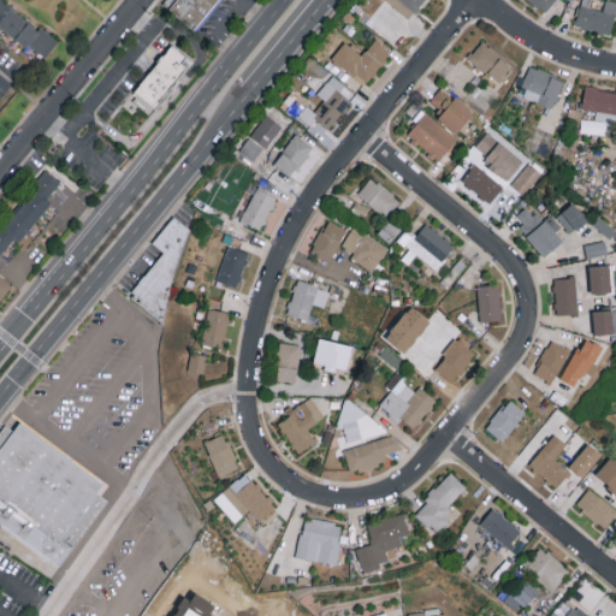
[(229,0),(224,7),(197,39),(171,15),(177,7),(183,0),(229,0)]
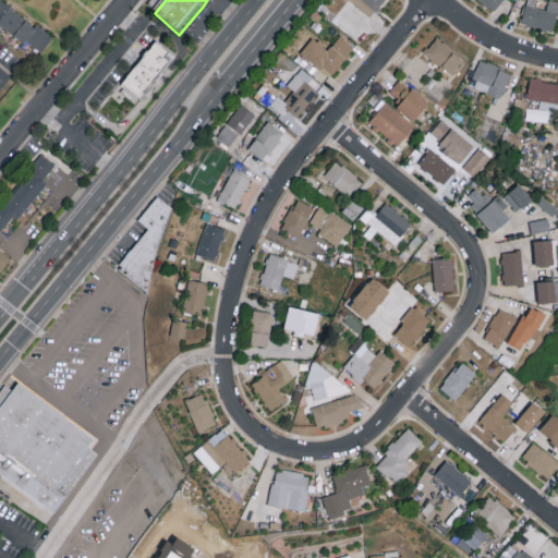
[(352,0),(368,13),(379,0),(352,0)]
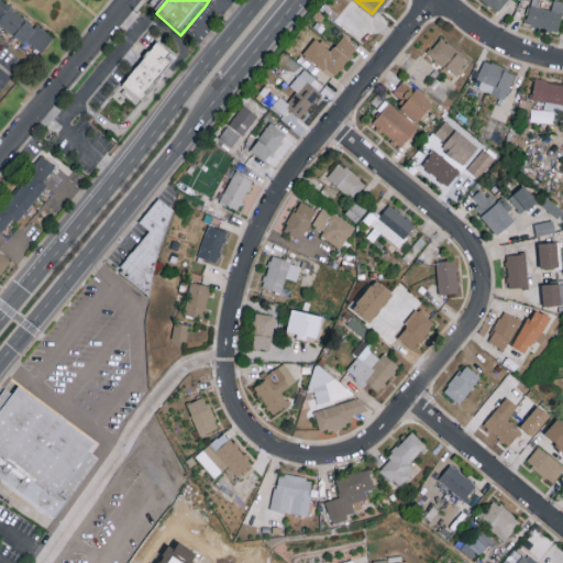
[(507,0),(498,11),(483,0),(507,0)]
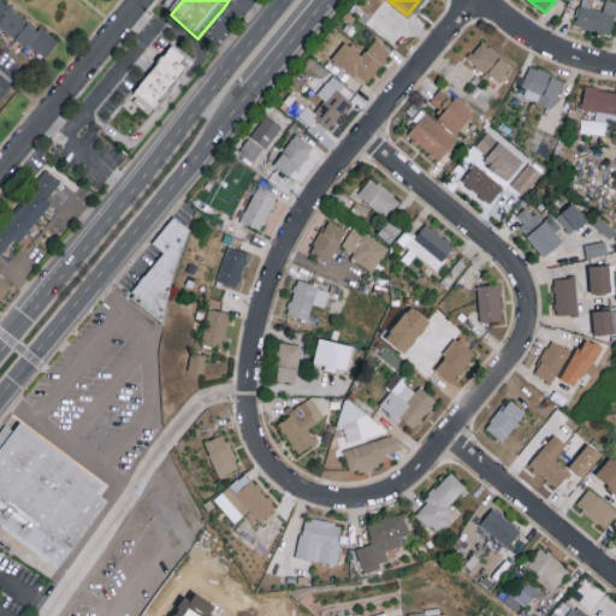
[(0,1),(52,43),(40,58),(0,25),(0,1)]
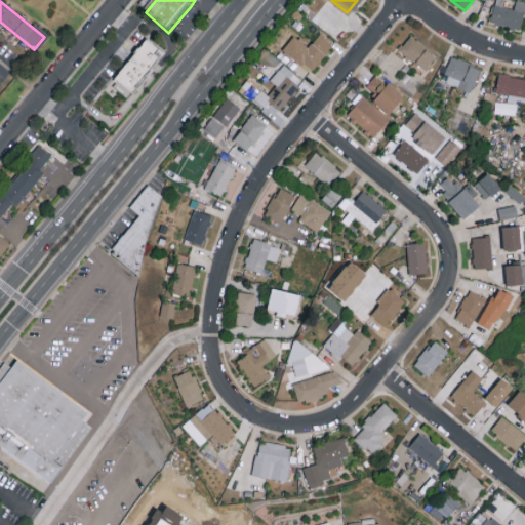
[(494,4),(524,12),(519,31),(489,23),(494,4)]
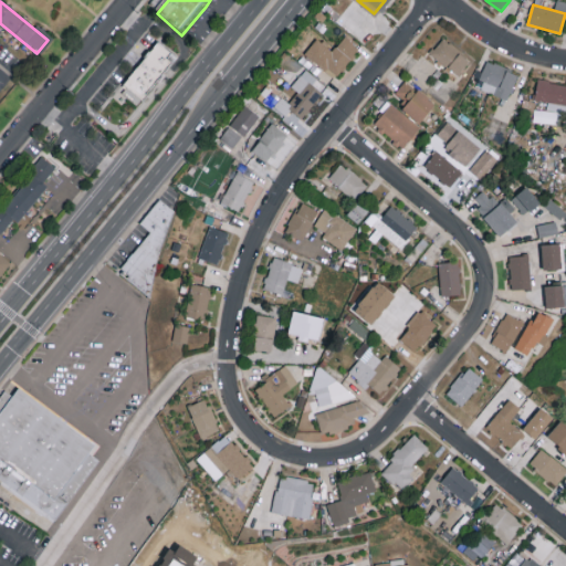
[(429,53),(459,76),(471,60),(441,38),(429,53)]
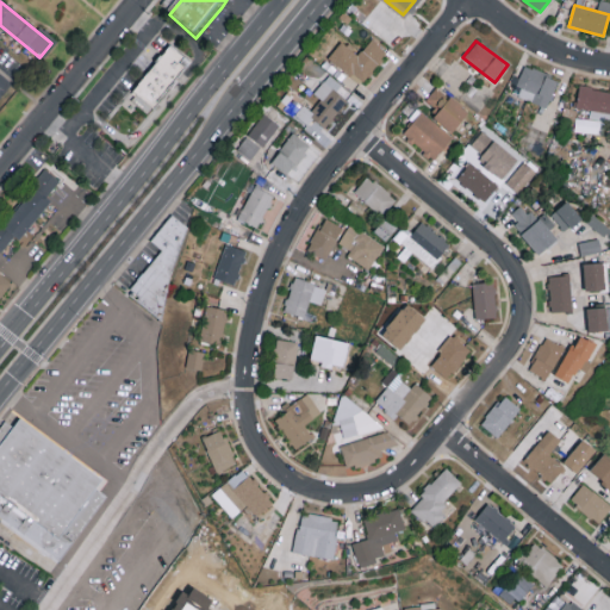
[(318,58),(332,43),(348,58),(362,42),(377,55),(349,86),(318,58)]
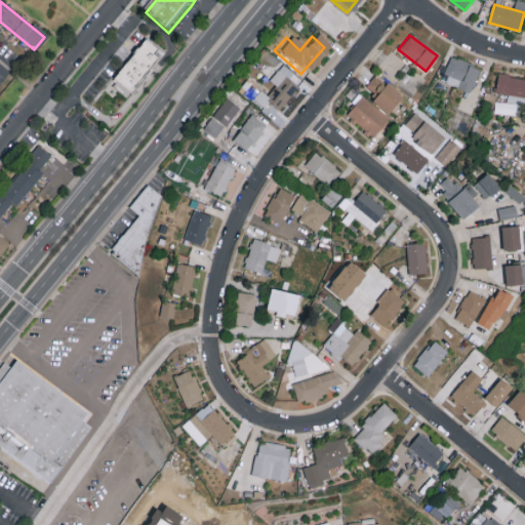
[(116,78),(148,39),(167,53),(134,94),(129,99),(113,86),(116,78)]
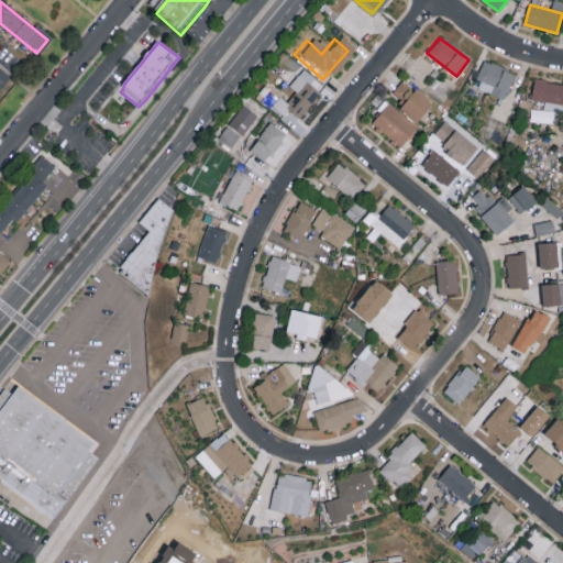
[(507,98),(514,69),(483,62),(475,90),(507,98)]
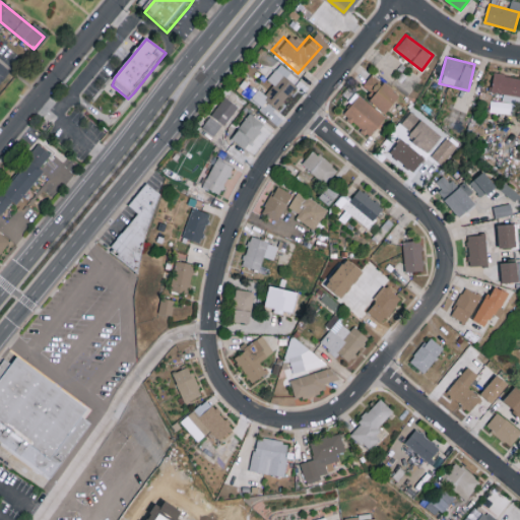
[(276,109),(298,85),(288,78),(293,74),(281,63),(267,78),(274,84),(263,96),(276,109)]
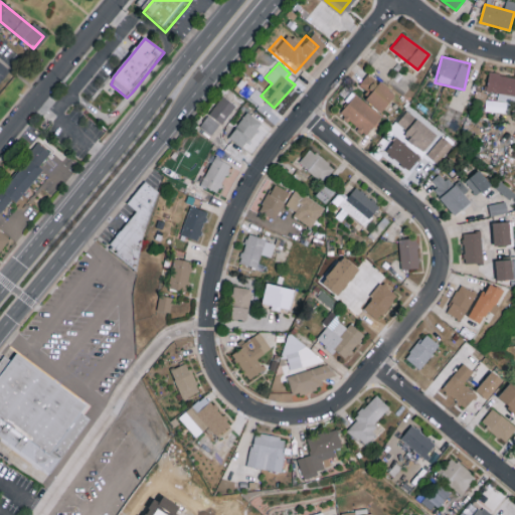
[(359,83),(369,92),(364,98),(382,112),(395,95),(369,72),(359,83)]
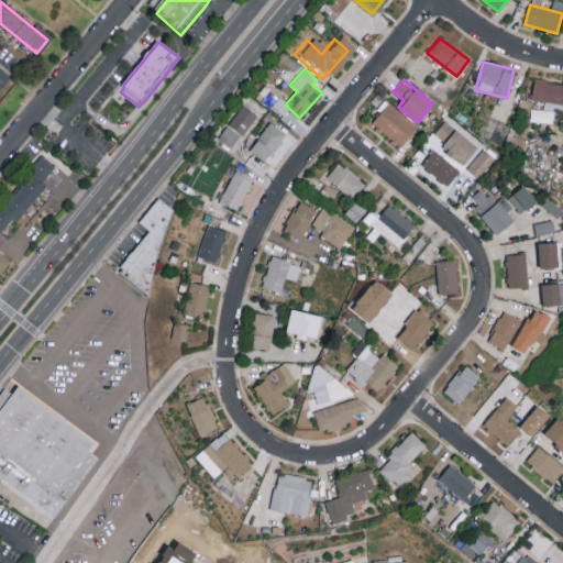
[(562,81),(534,79),(532,100),(562,102),(562,81)]
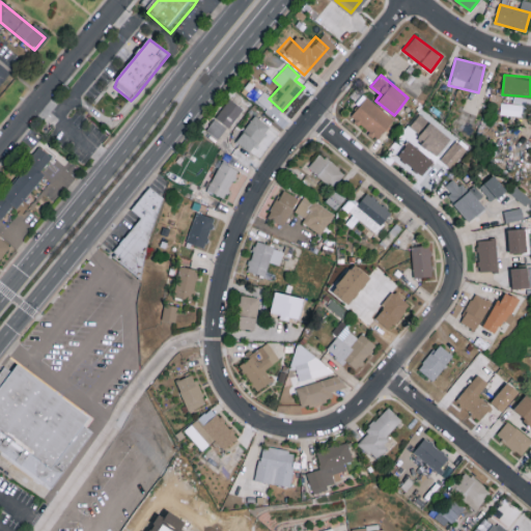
[(394,118),(366,96),(351,115),(379,138),(394,118)]
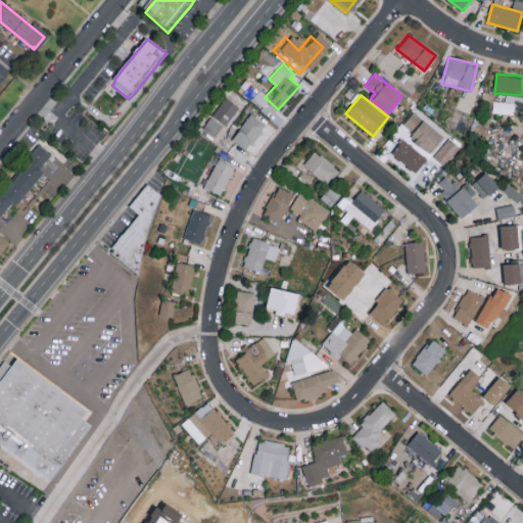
[(237,103),(223,96),(204,131),(219,138),(237,103)]
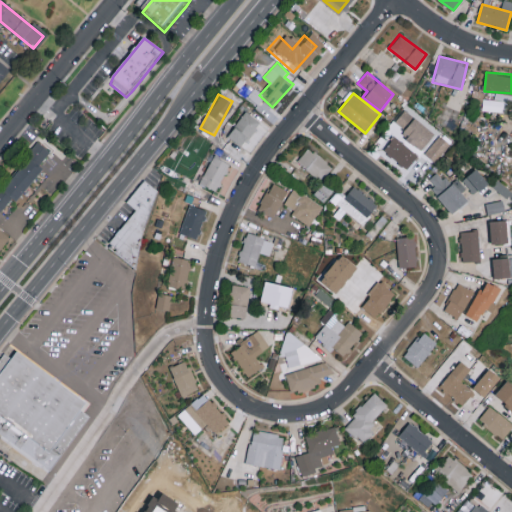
[(435,132),(404,109),(392,125),(423,148),(435,132)]
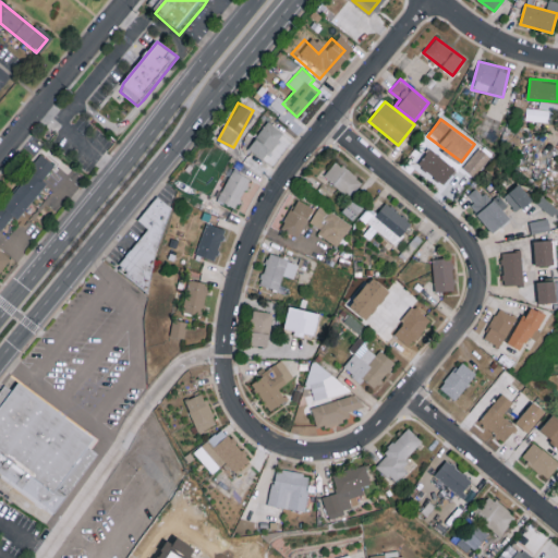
[(247,148),(264,160),(283,132),(267,121),(247,148)]
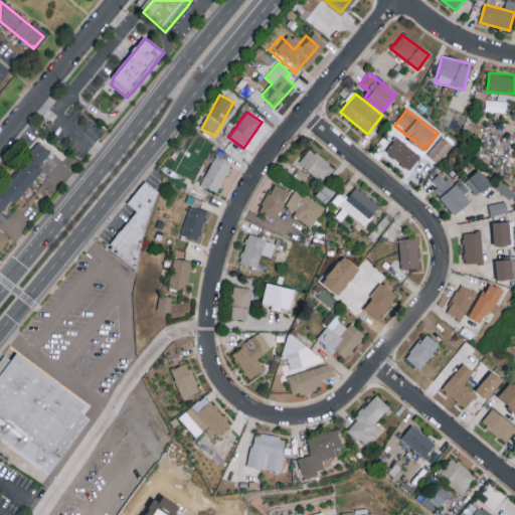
[(437,162),(453,145),(444,136),(426,153),(437,162)]
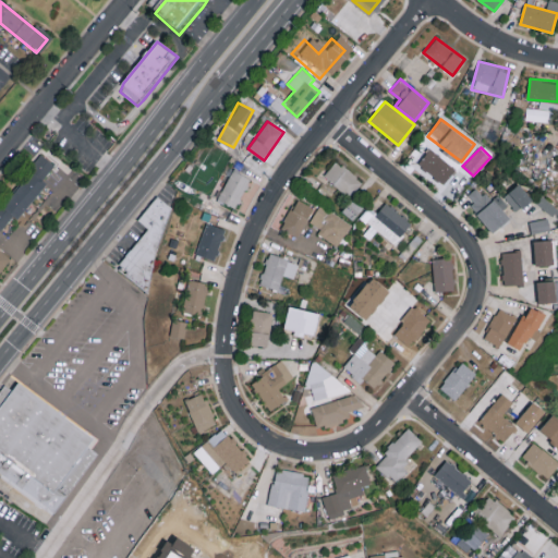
[(445,183),(457,168),(429,148),(419,165),(445,183)]
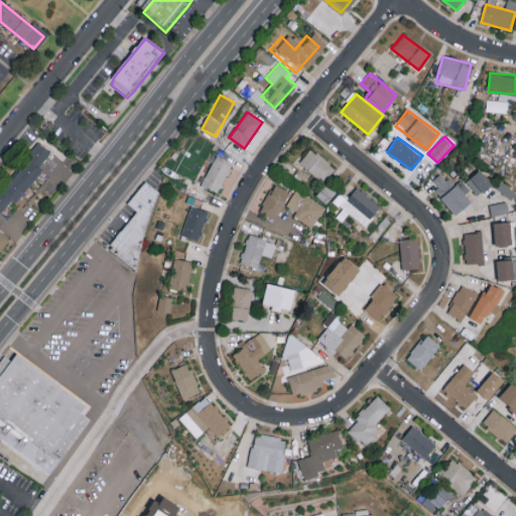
[(0,211),(0,190),(40,143),(52,154),(43,167),(48,171),(20,204),(14,200),(3,214),(0,211)]
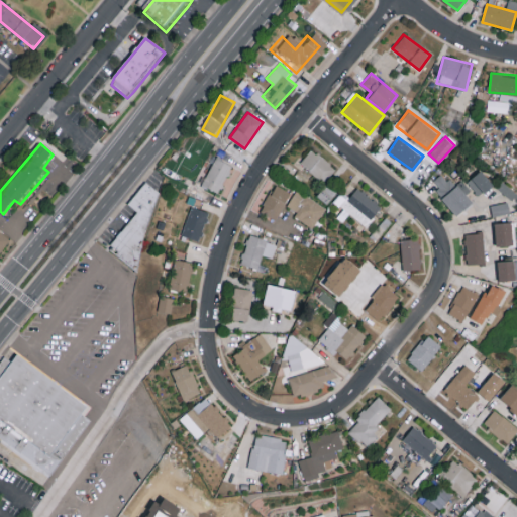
[(231,154),(220,148),(216,156),(227,162),(231,154)]
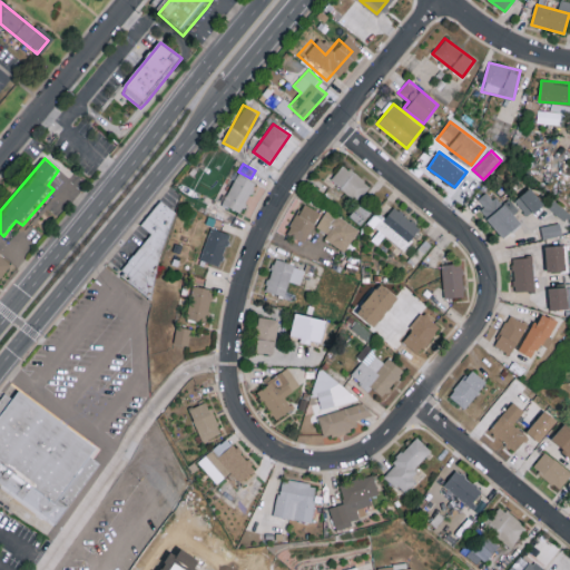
[(357,200),(370,185),(343,164),(331,179),(357,200)]
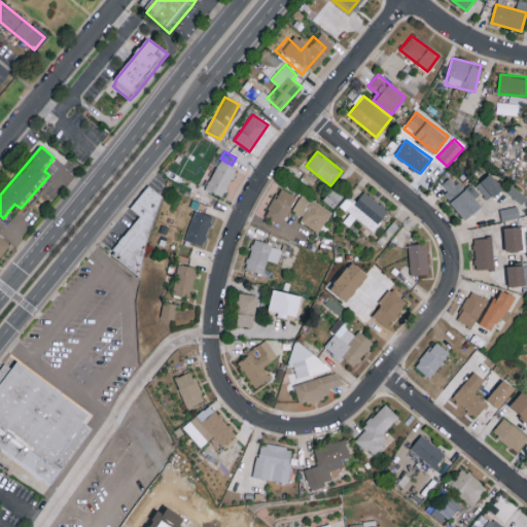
[(236,168),(219,160),(206,188),(223,197),(236,168)]
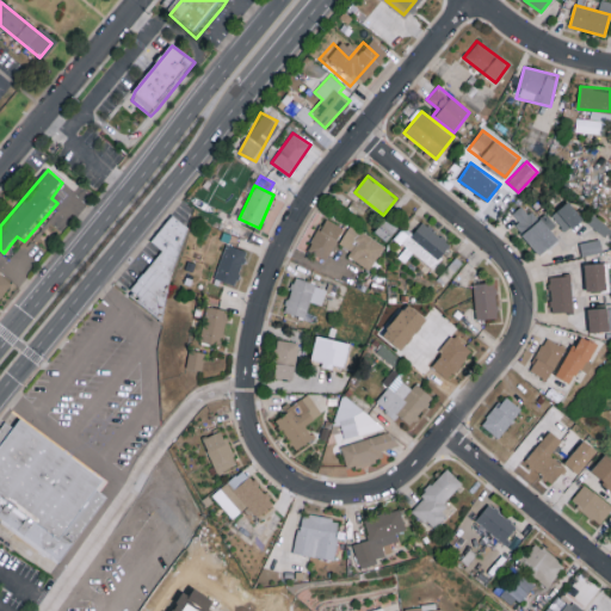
[(565,232),(582,220),(571,201),(553,213),(565,232)]
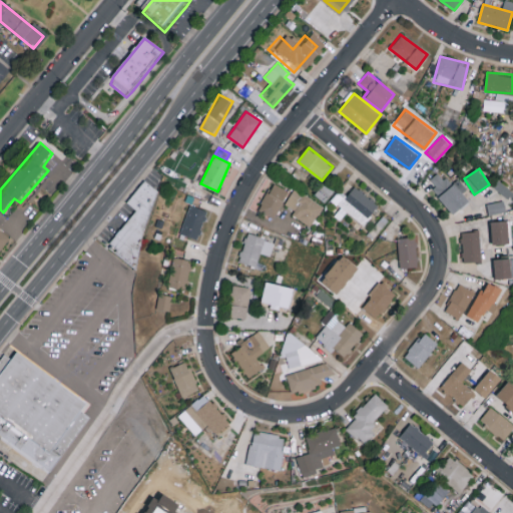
[(427,181),(454,213),(469,200),(463,193),(467,189),(458,179),(451,184),(440,170),(427,181)]
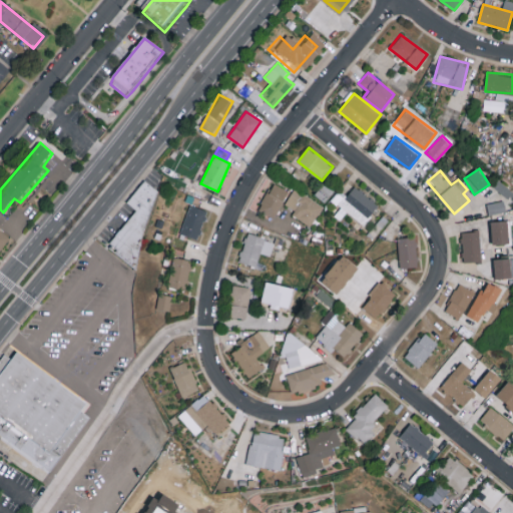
[(138,268),(137,271),(114,250),(108,245),(137,210),(138,209),(137,208),(128,201),(137,190),(138,189),(146,180),(157,189),(159,190),(143,232),(141,250),(138,268)]
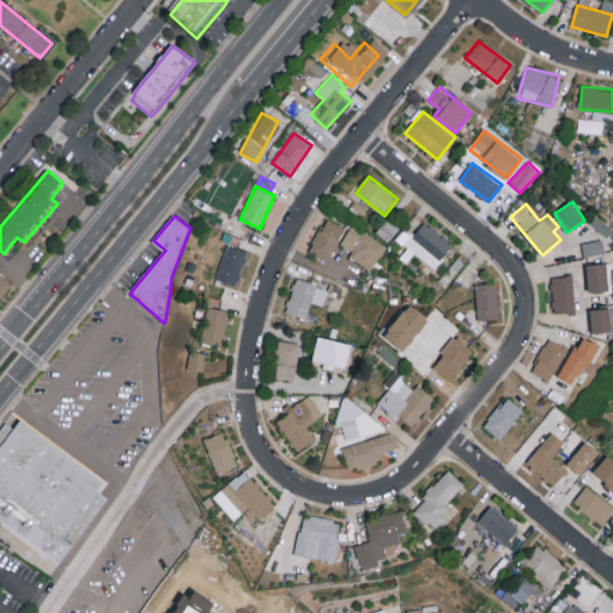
[(343,226),(323,218),(310,253),(331,260),(343,226)]
